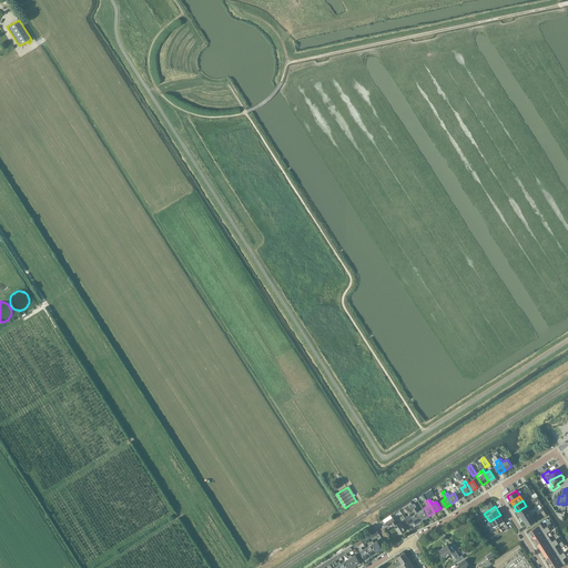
[(526,506),(517,511),(520,516),(529,511),(526,506)]
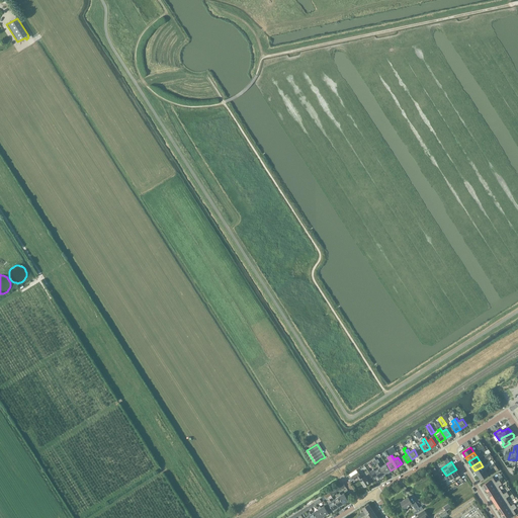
[(386,463),(382,466),(380,462),(378,463),(385,473),(387,472),(387,473),(389,473),(391,472),(391,471),(390,471),(391,470),(386,463)]
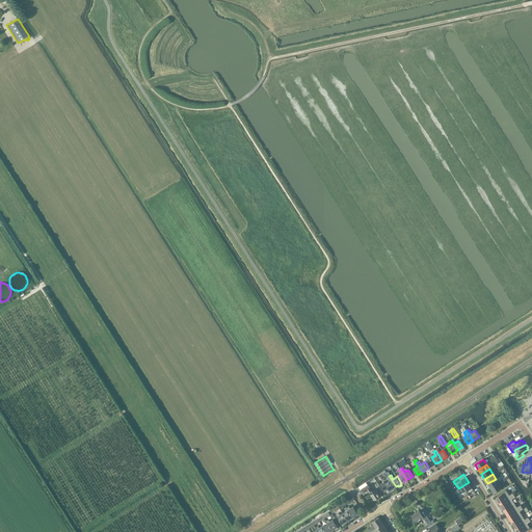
[(390,481),(386,483),(384,481),(380,484),(386,491),(389,490),(390,493),(395,489),(396,488),(396,486),(389,476),(387,477),(390,481)]
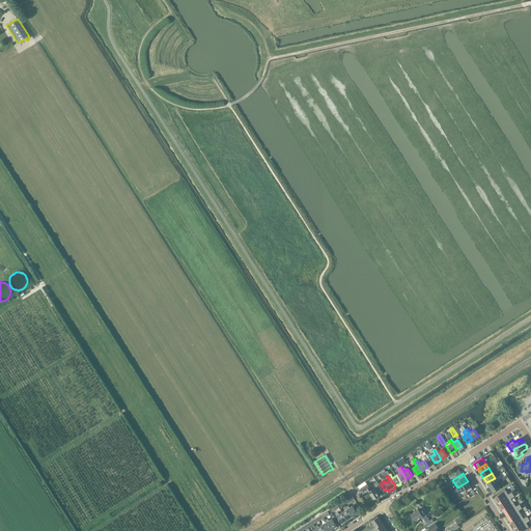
[(486,482),(490,487),(498,482),(495,478),(486,482)]
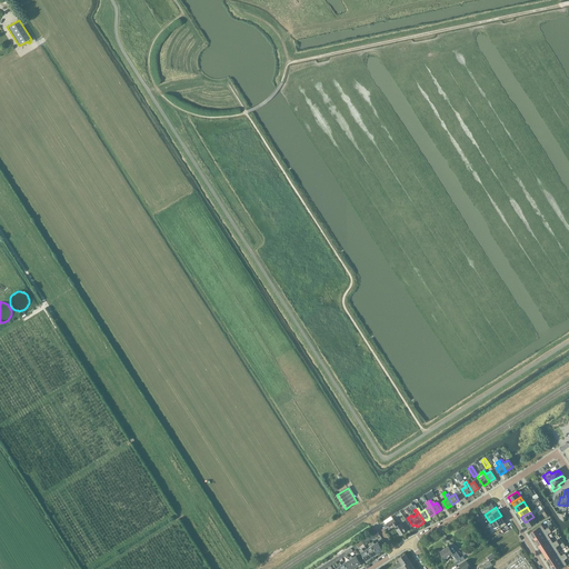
[(501,516),(490,522),(493,528),(498,526),(500,528),(507,525),(503,519),(501,516)]
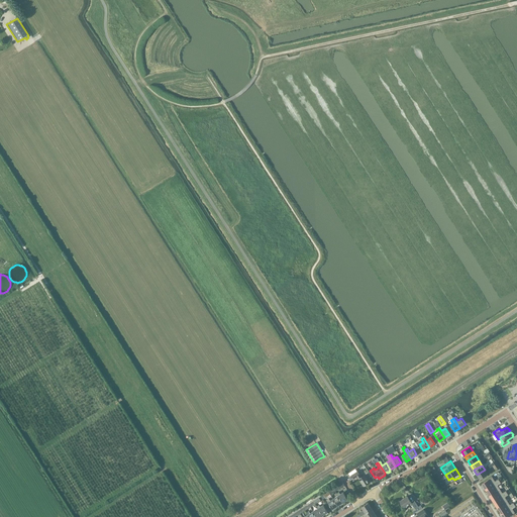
[(485,470),(477,475),(480,480),(488,475),(485,470)]
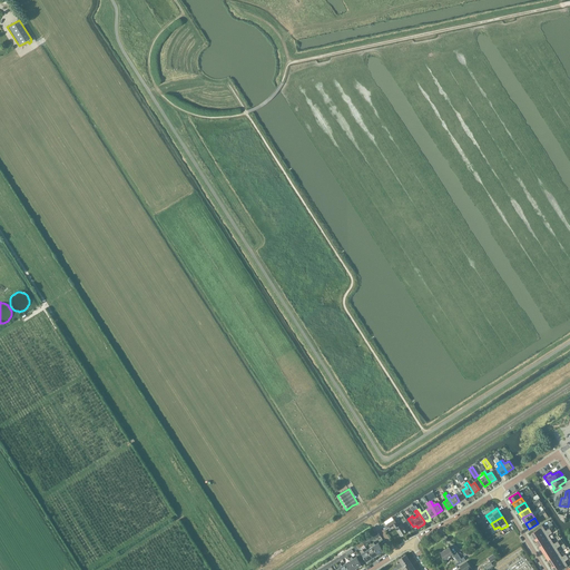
[(394,520),(389,523),(391,527),(394,524),(396,528),(401,536),(408,532),(402,523),(399,526),(396,523),(397,523),(394,519),(394,520)]
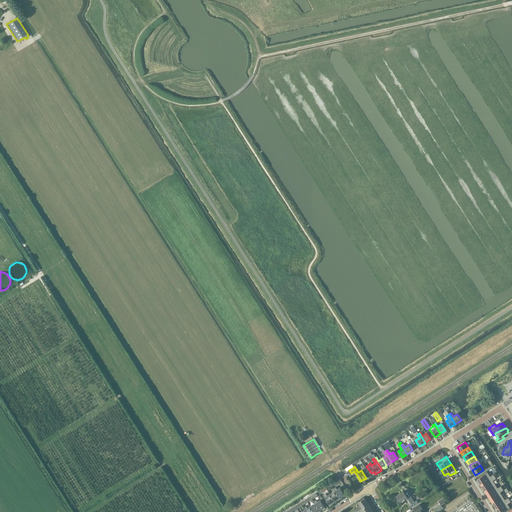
[(478,479),(481,485),(495,476),(494,474),(491,476),(490,476),(488,473),(478,479)]
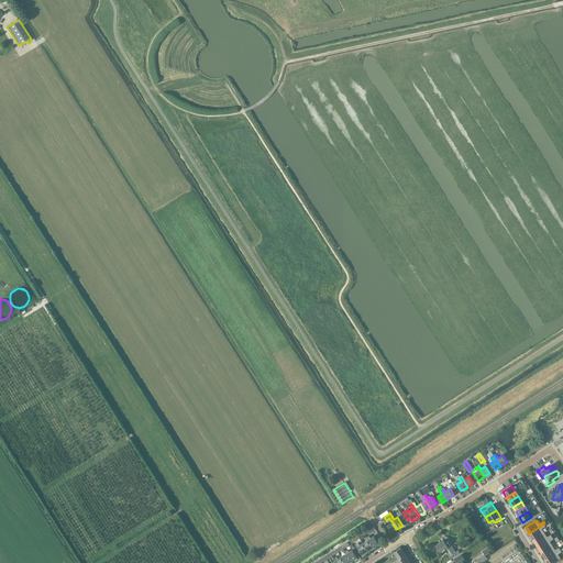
[(544,523),(529,533),(533,540),(544,532),(542,529),(542,528),(545,526),(544,523)]
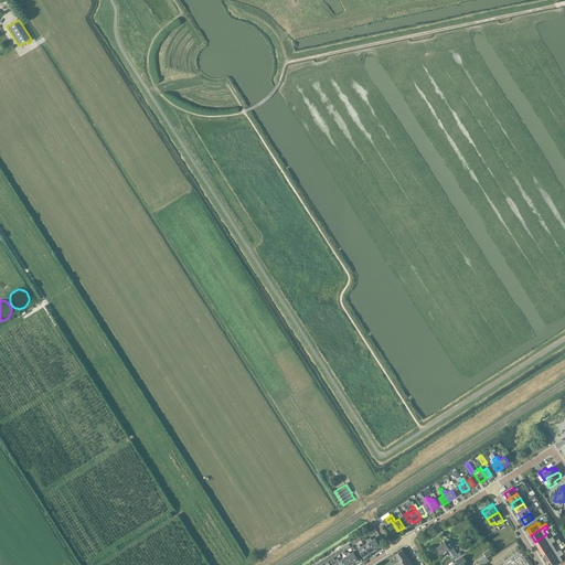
[(535,542),(540,548),(554,539),(553,536),(550,539),(548,539),(546,534),(535,542)]
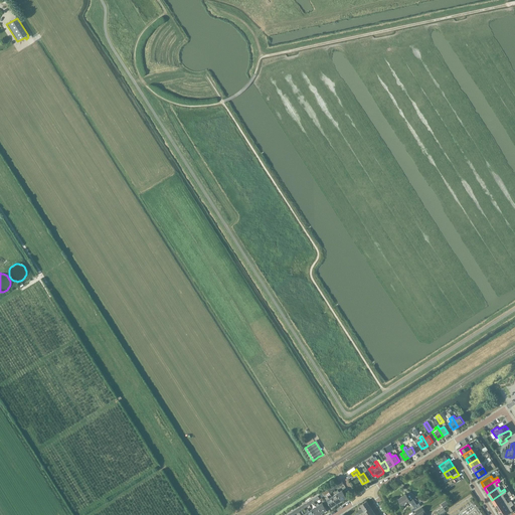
[(340,492),(338,490),(336,492),(337,494),(342,501),(347,497),(343,490),(340,492)]
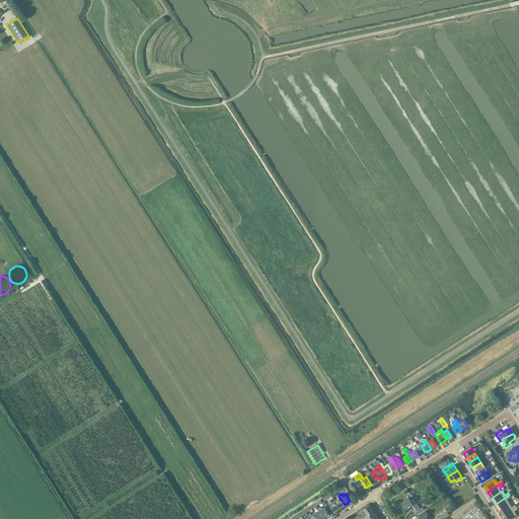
[(496,504),(499,510),(510,503),(507,500),(508,499),(511,497),(509,495),(496,504)]
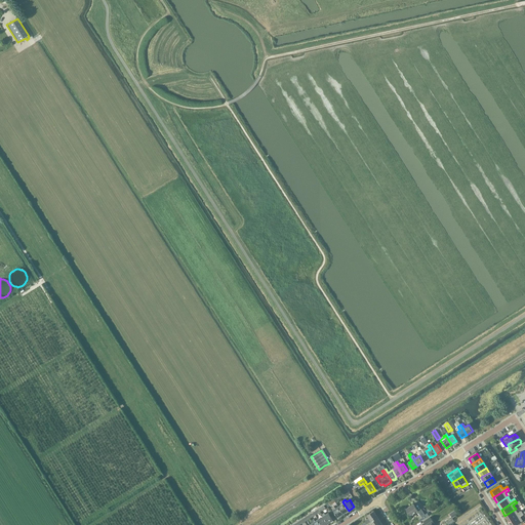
[(344,503),(338,507),(344,514),(349,511),(344,503)]
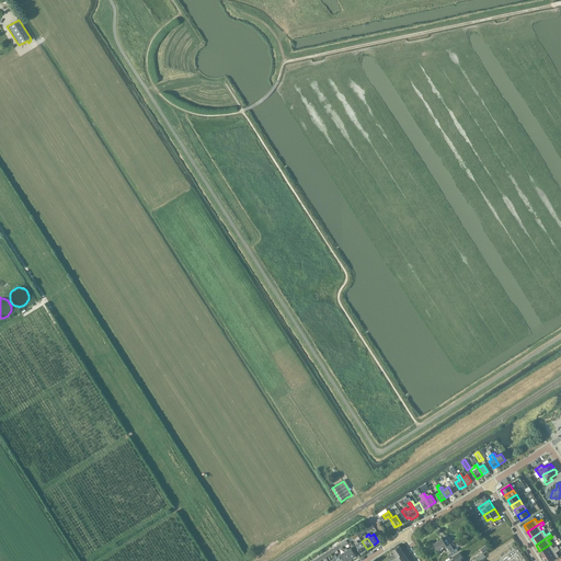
[(438,551),(447,546),(443,538),(434,544),(438,551)]
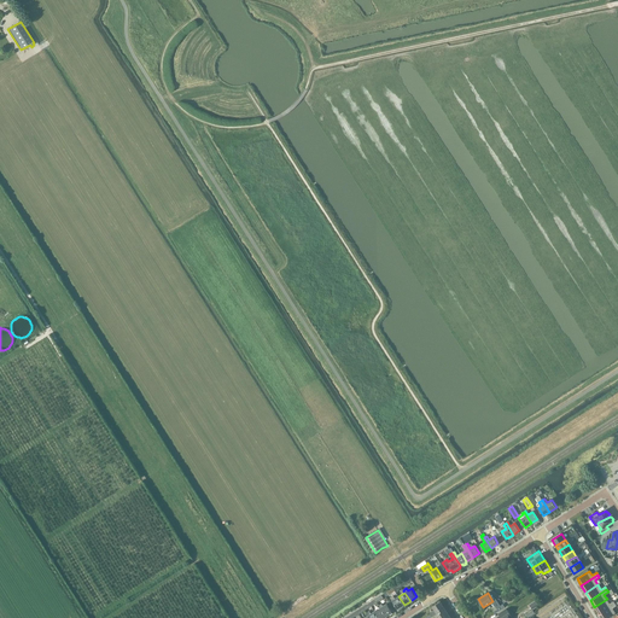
[(398,596),(396,599),(394,596),(391,599),(398,608),(404,605),(398,596)]
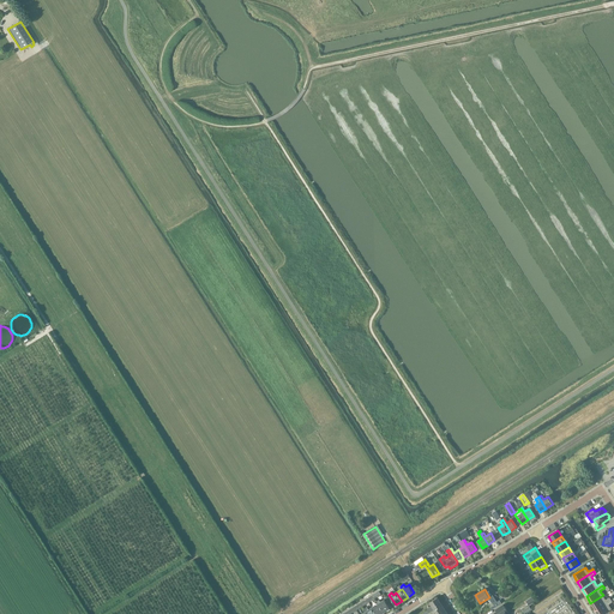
[(492,609),(501,603),(500,601),(497,602),(493,595),(489,597),(494,606),(491,608),(492,609)]
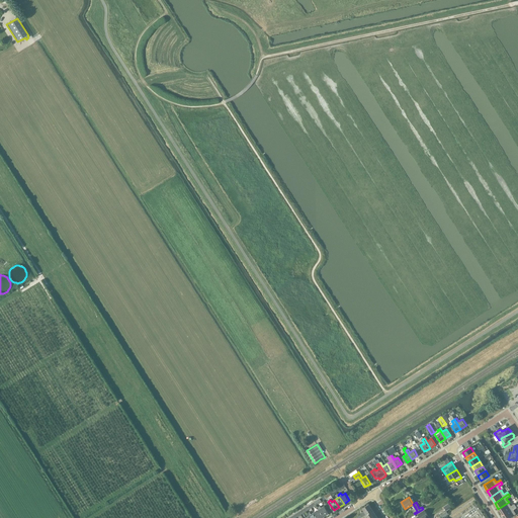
[(498,509),(502,514),(516,506),(515,504),(512,506),(511,506),(509,502),(498,509)]
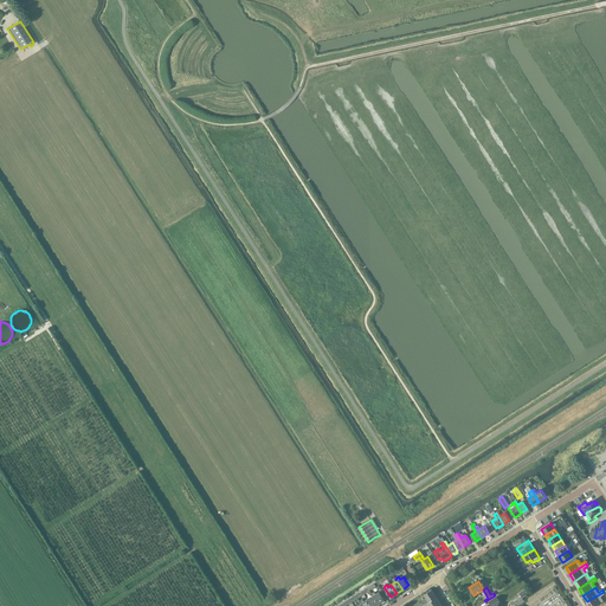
[(421,601),(423,603),(434,595),(432,590),(424,594),(426,598),(421,601)]
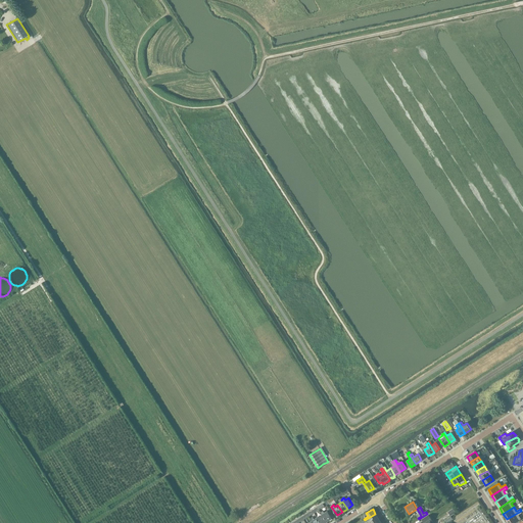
[(328,511),(325,513),(324,511),(322,513),(323,514),(327,521),(332,518),(328,511)]
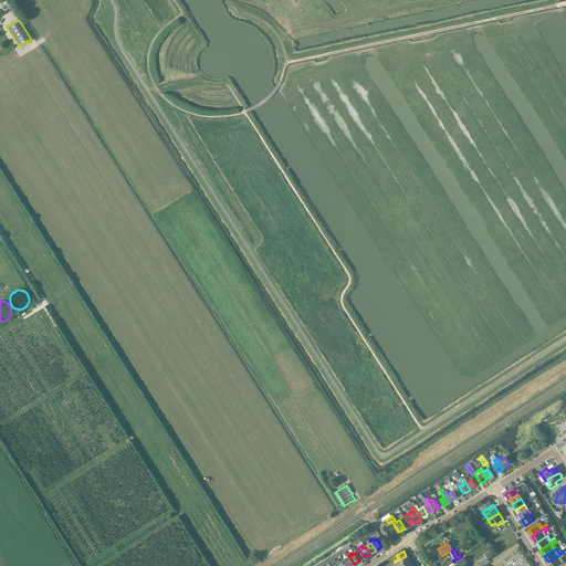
[(564,553),(548,562),(551,565),(556,565),(564,562),(562,557),(565,555),(564,553)]
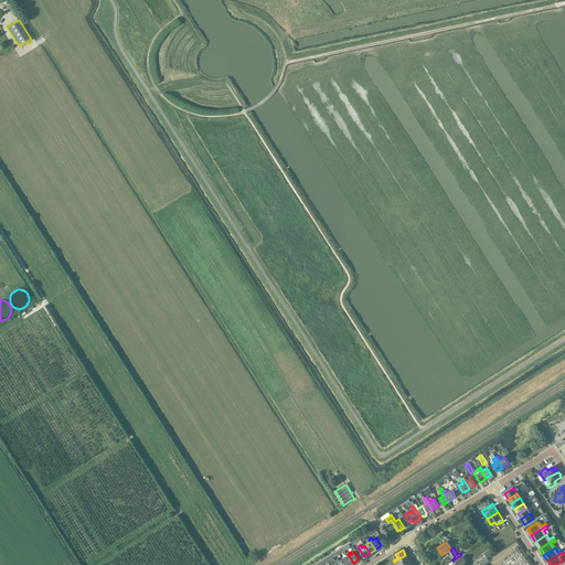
[(349,555),(343,560),(347,564),(350,564),(353,563),(349,555)]
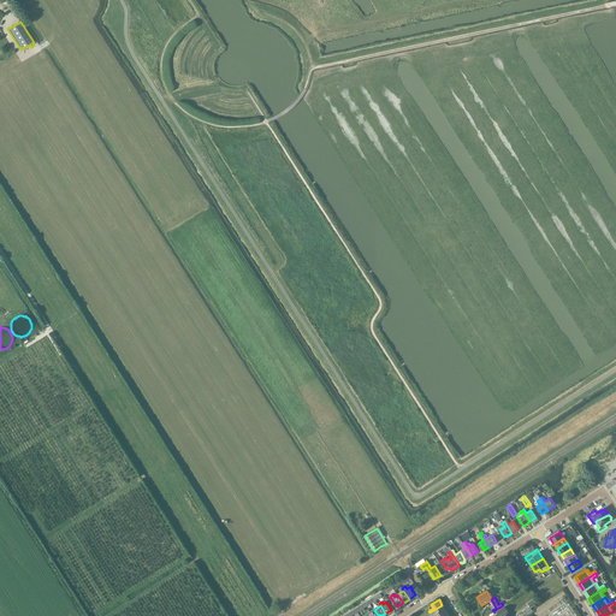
[(438,615),(446,611),(442,605),(430,612),(431,615),(436,611),(438,615)]
